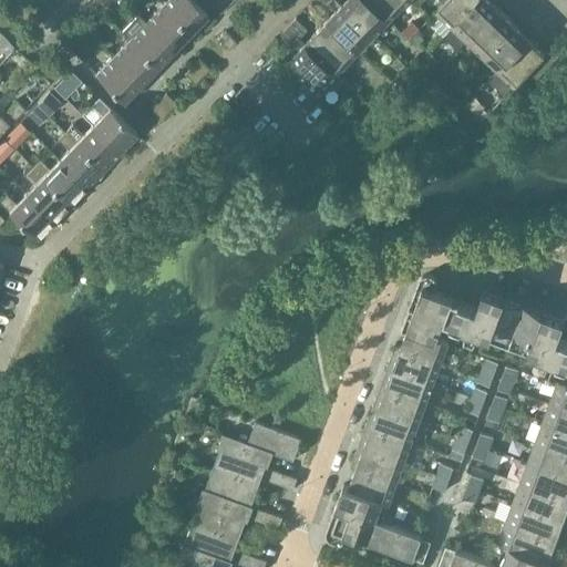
[(193,0),(166,0),(163,4),(191,31),(207,13),(193,0)]
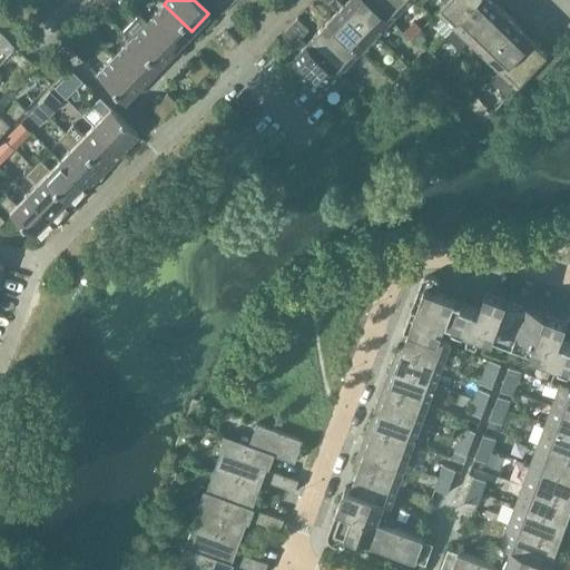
[(349,0),(345,5),(377,36),(393,21),(374,3),(377,0),(349,0)]
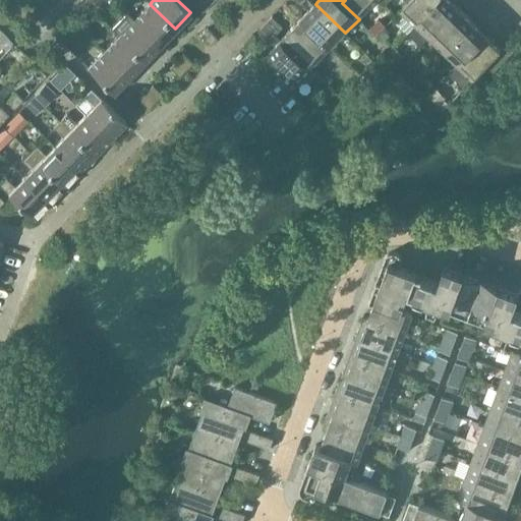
[(345,0),(342,3),(359,19),(377,0),(345,0)]
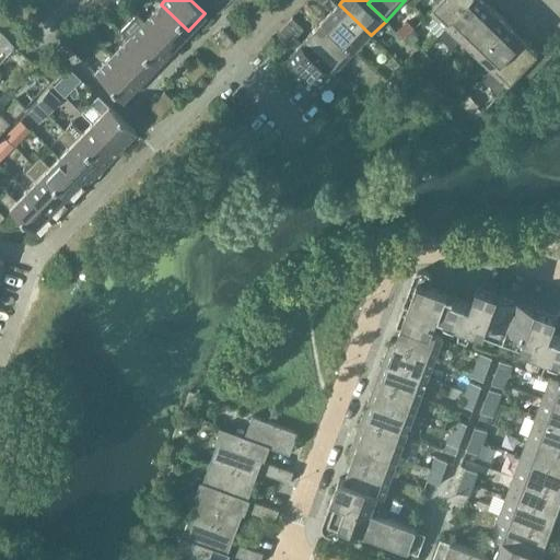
[(473,0),(442,0),(441,2),(431,12),(447,27),(473,0)]
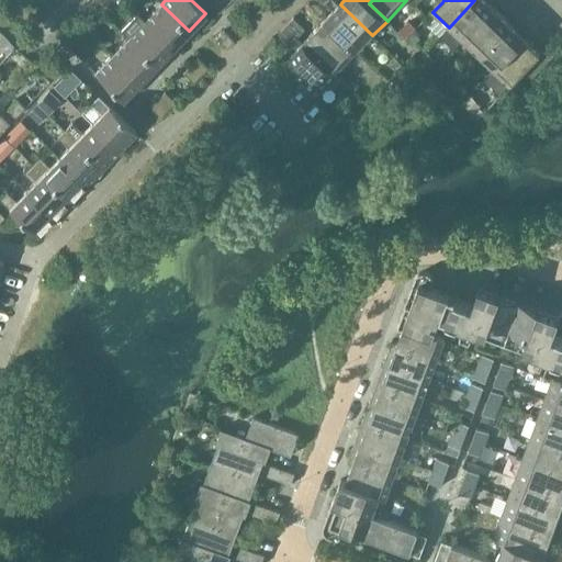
[(474,0),(449,27),(464,42),(495,9),(485,0),(474,0)]
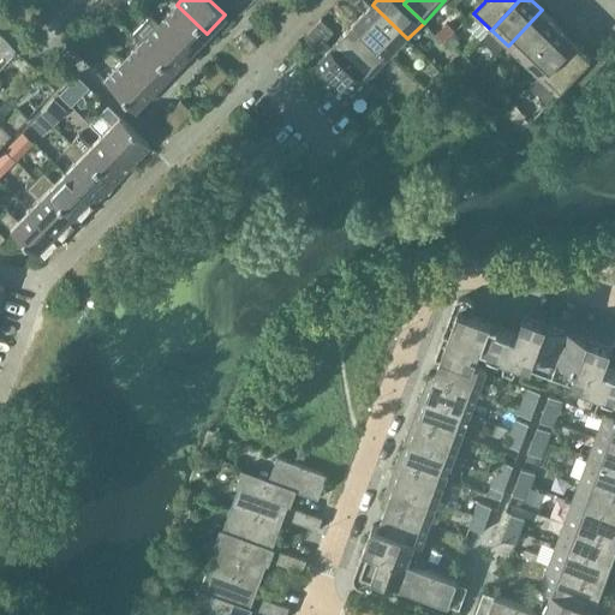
[(177,5),(159,24),(189,53),(207,34),(177,5)]
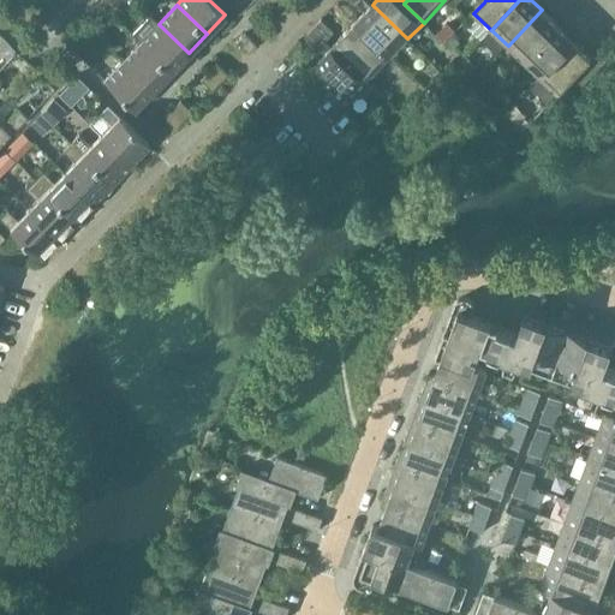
[(372,5),(348,30),(364,46),(372,37),(392,55),(407,39),(372,5)]
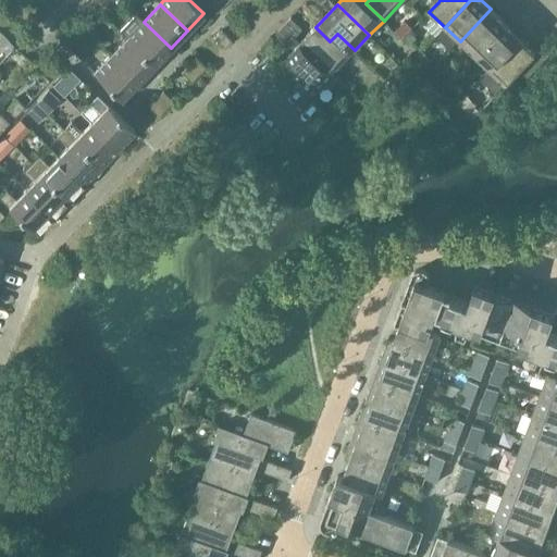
[(460,41),(474,56),(505,24),(506,24),(491,9),(460,41)]
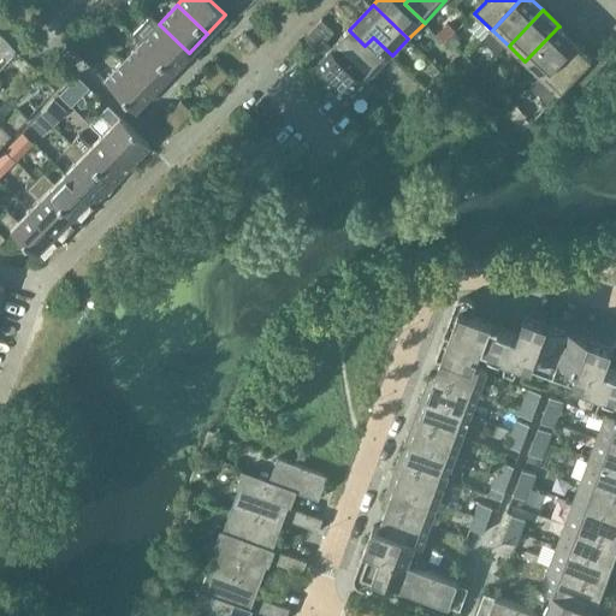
[(158,24),(149,16),(131,34),(141,42),(171,71),(189,53),(159,24),(158,24)]
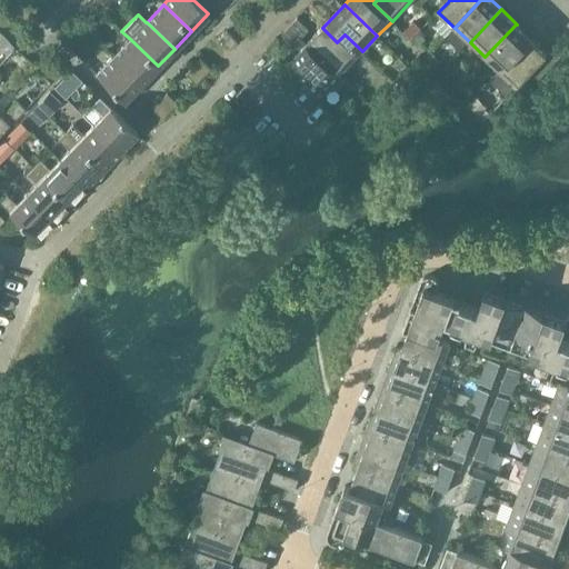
[(298,18),(290,26),(302,38),(309,30),(298,18)]
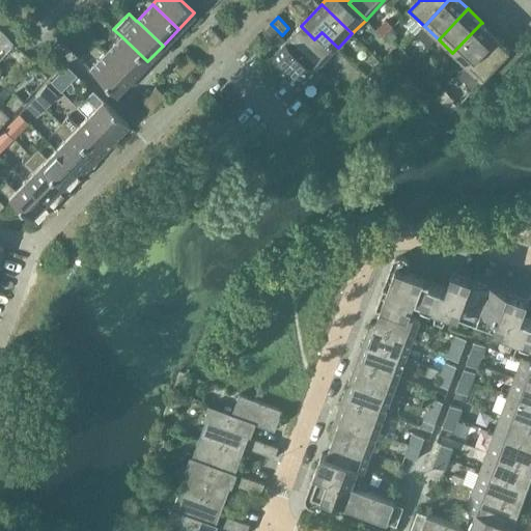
[(482,23),(481,23),(452,53),(467,67),(497,36),(482,23)]
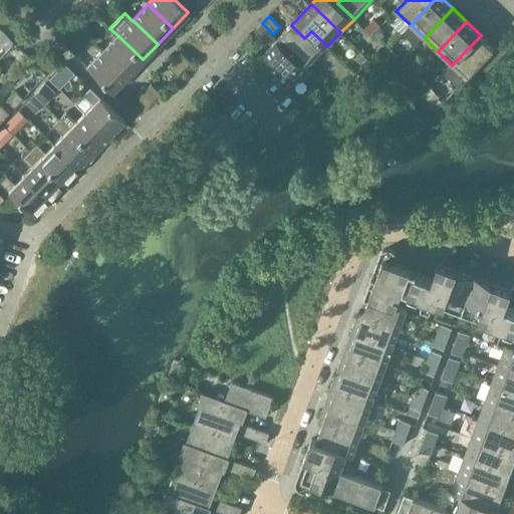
[(255,31),(266,41),(273,34),(262,23),(255,31)]
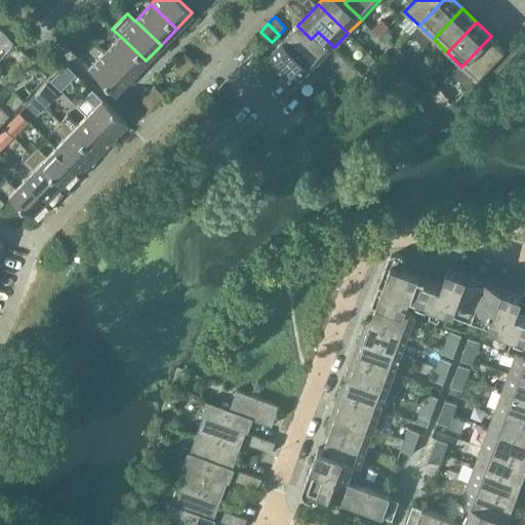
[(297,26),(283,40),(314,69),(334,47),(318,32),(311,39),(297,26)]
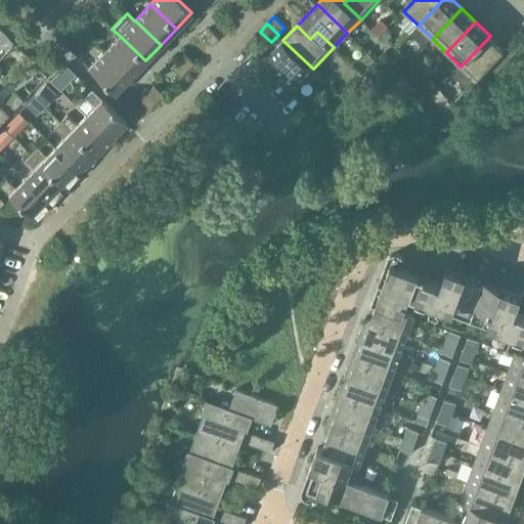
[(202,36),(211,45),(218,38),(209,29),(202,36)]
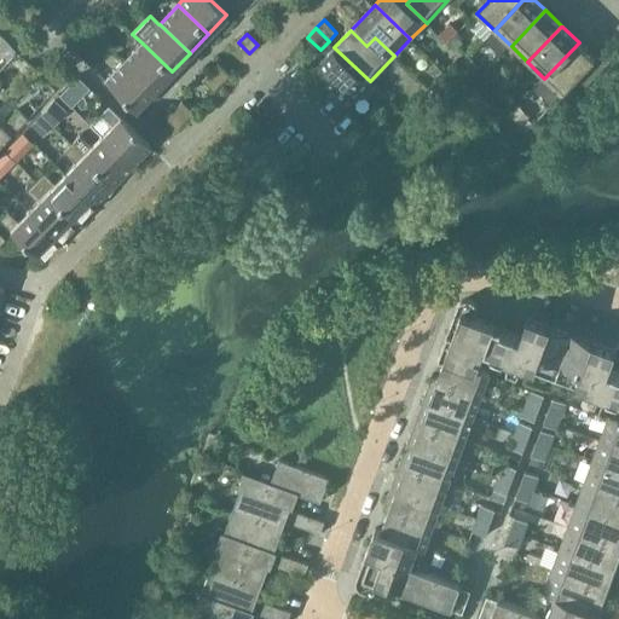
[(325,87),(345,106),(370,81),(334,47),(329,41),(320,50),(327,56),(317,64),(333,79),(325,87)]
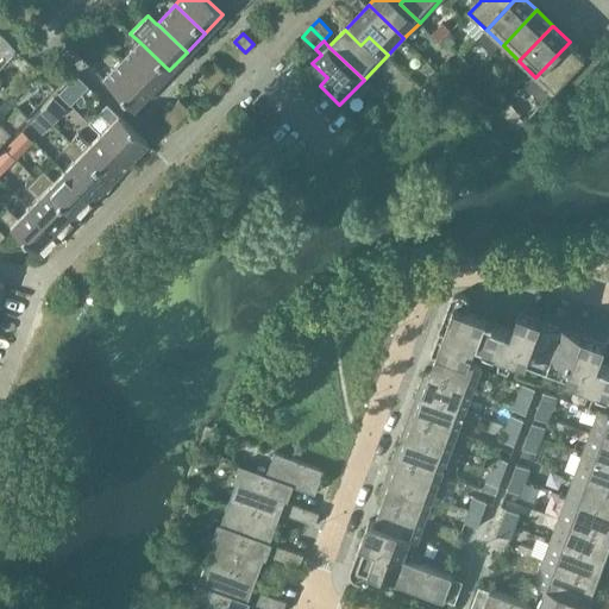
[(139,42),(121,61),(151,89),(169,70),(139,42)]
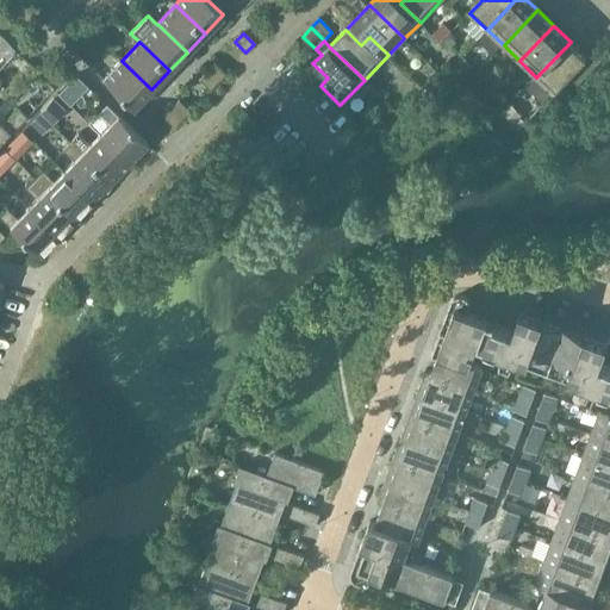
[(571,42),(536,78),(554,94),(570,78),(578,68),(587,58),(571,42)]
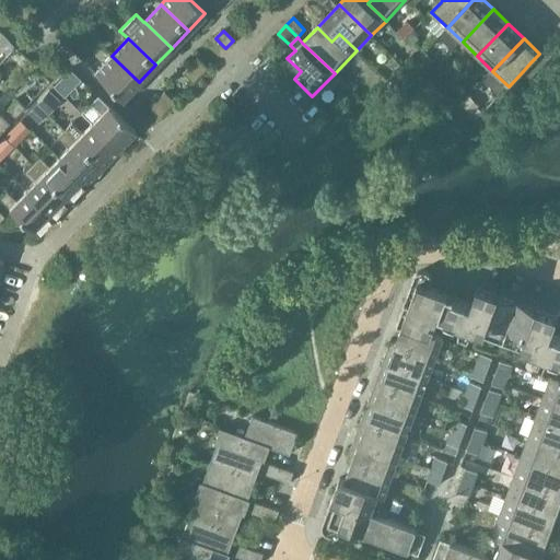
[(531,62),(538,70),(547,61),(539,54),(531,62)]
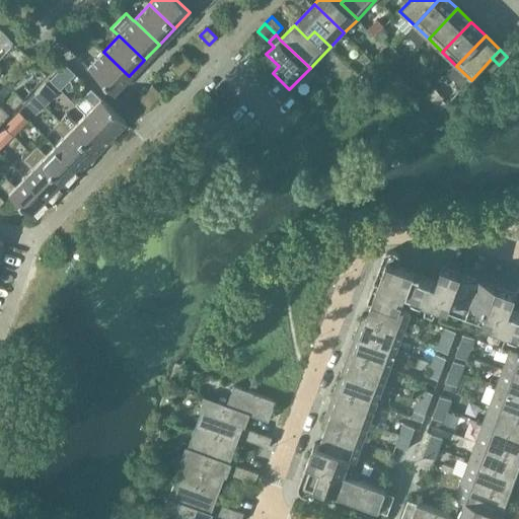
[(129,76),(103,52),(87,68),(113,92),(129,76)]
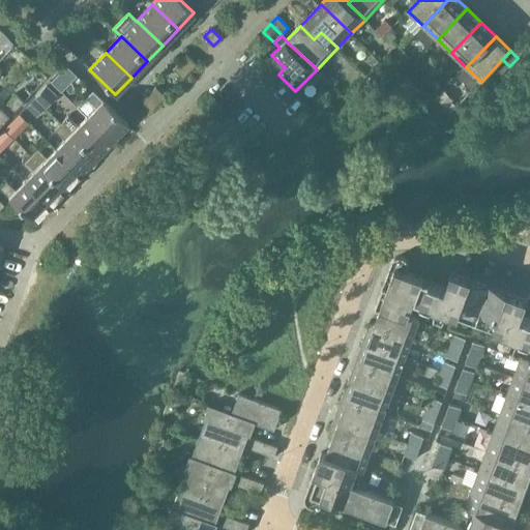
[(179,62),(189,71),(196,64),(186,55),(179,62)]
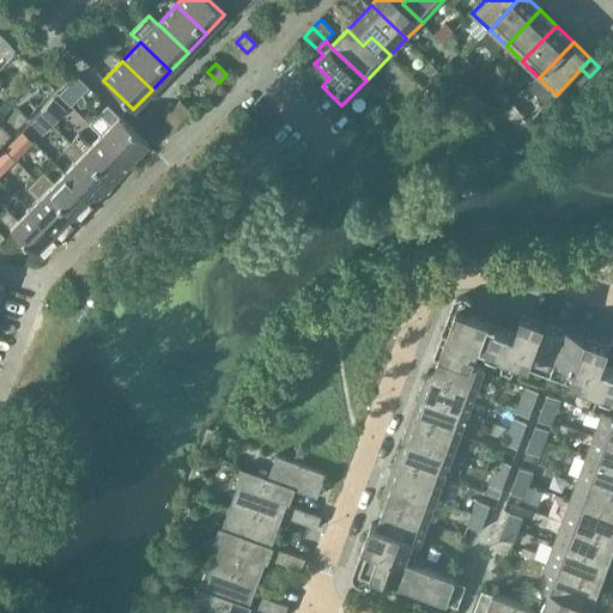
[(589,77),(581,68),(572,78),(581,86),(589,77)]
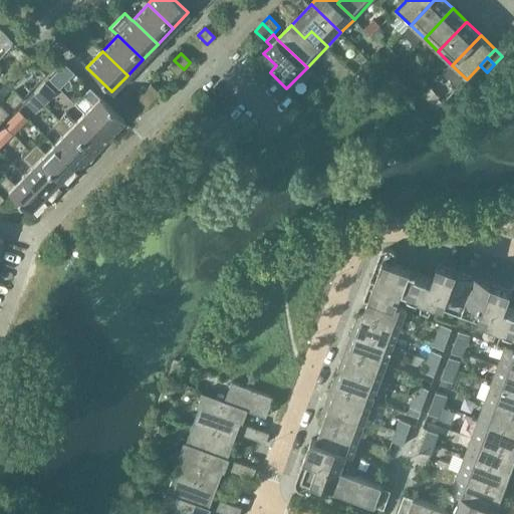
[(184,69),(174,60),(168,67),(177,76),(184,69)]
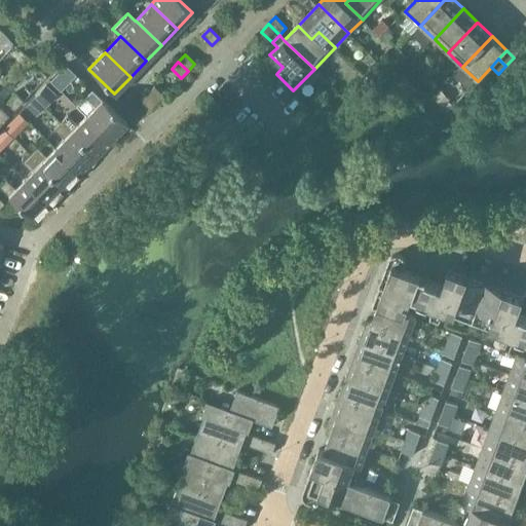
[(16,94),(24,101),(33,91),(26,84),(16,94)]
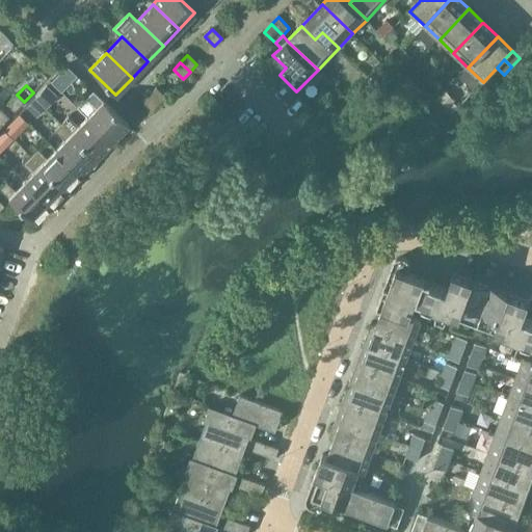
[(149,95),(159,104),(165,97),(156,87),(149,95)]
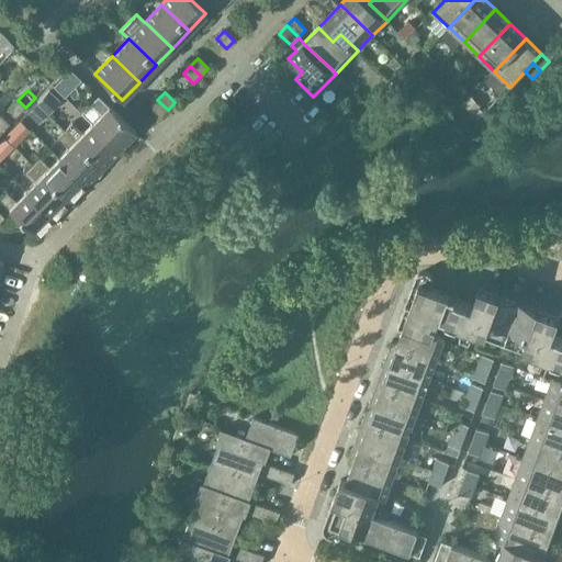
[(91,124),(119,150),(136,133),(109,107),(98,97),(90,104),(101,114),(91,124)]
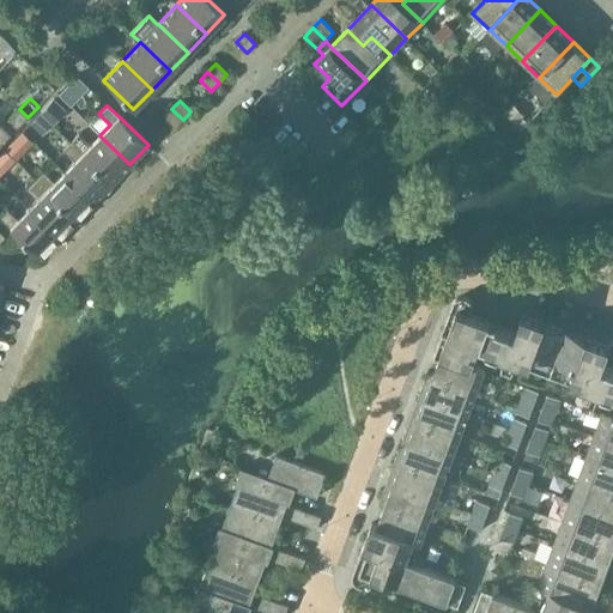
[(183,120),(171,109),(163,117),(175,128),(183,120)]
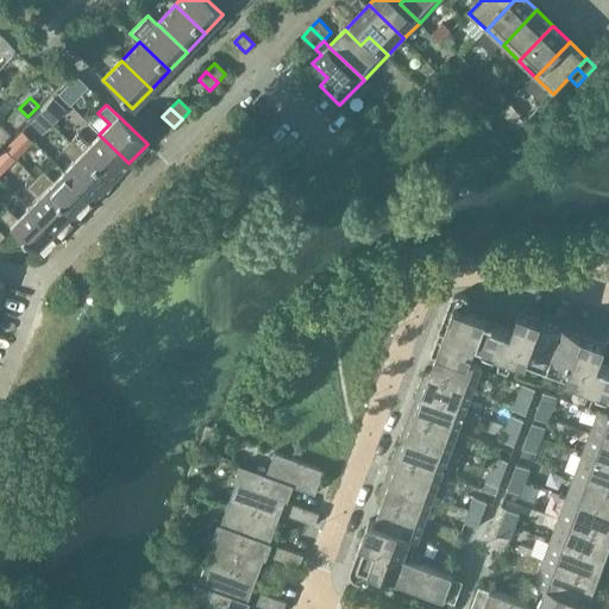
[(0,124),(0,144),(11,135),(0,124)]
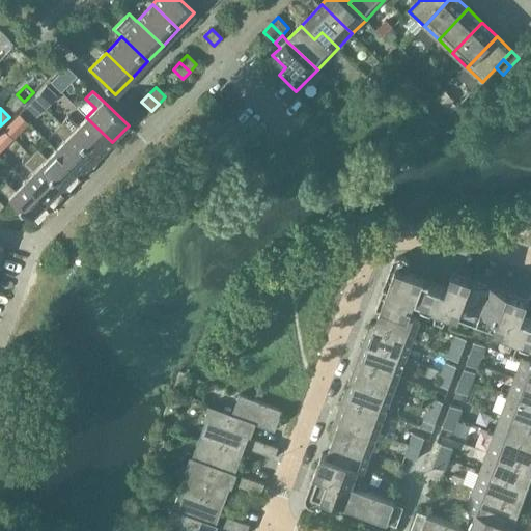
[(61,123),(96,158),(112,142),(86,117),(78,126),(68,116),(61,123)]
